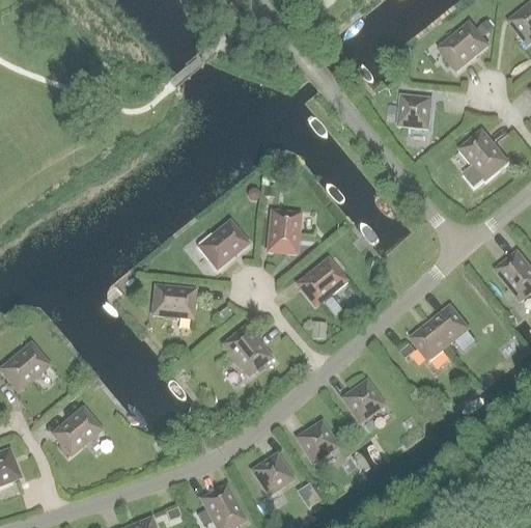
[(530,2),(508,22),(528,45),(530,42),(530,2)]
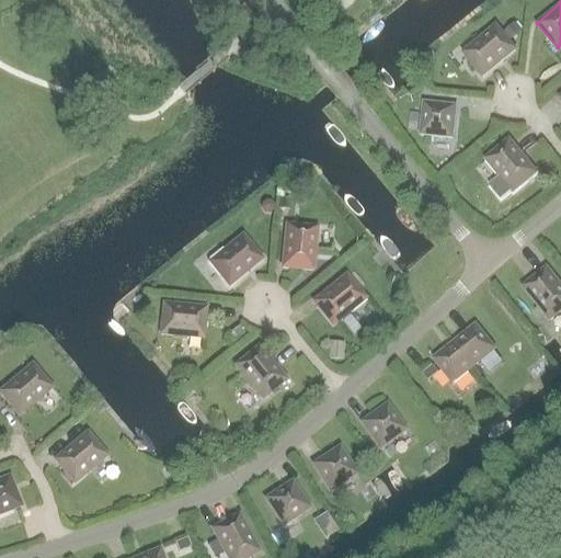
[(253,14),(243,3),(231,14),(240,25),(253,14)]
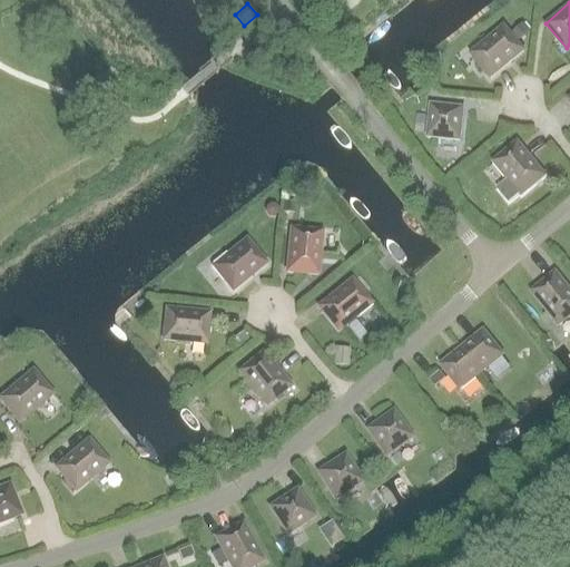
[(523,22),(512,30),(519,39),(530,31),(523,22)]
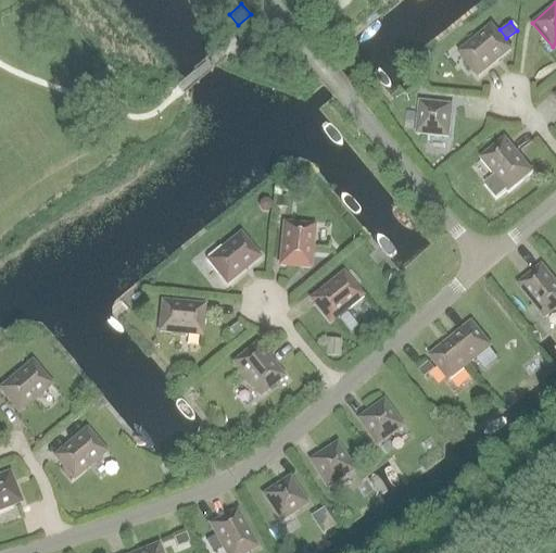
[(459,51),(478,74),(510,48),(492,24),(459,51)]
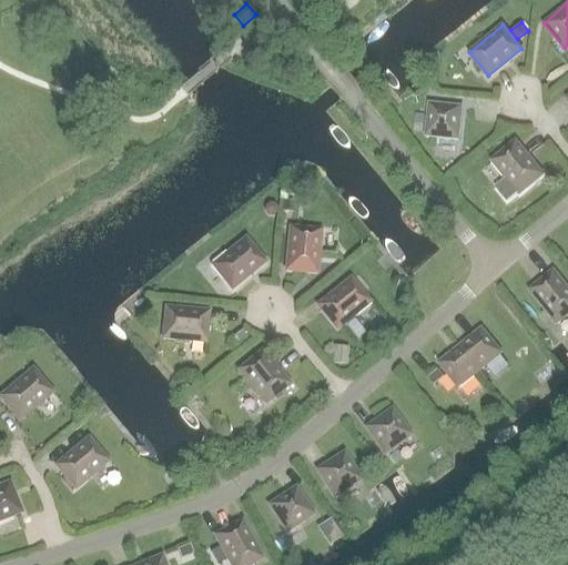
[(344,41),(343,31),(334,32),(335,42),(344,41)]
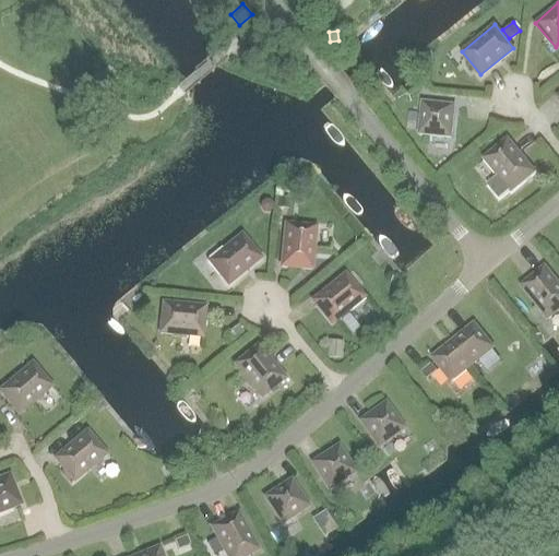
[(423,102),(419,132),(451,135),(454,104),(423,102)]
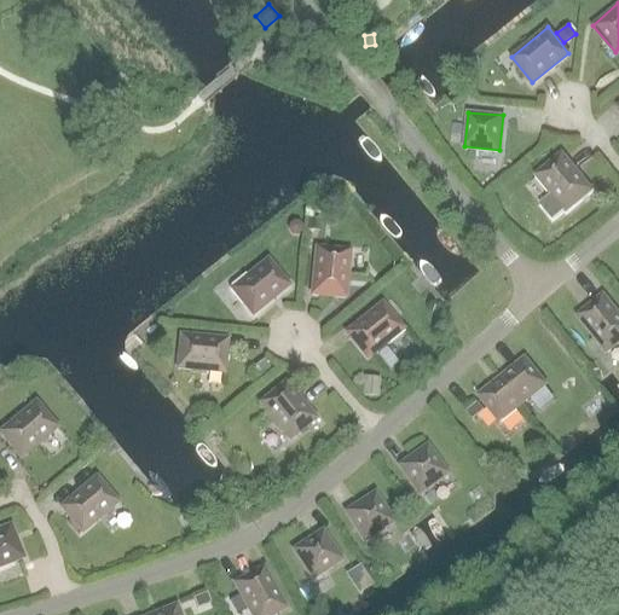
[(562,152),(536,174),(553,193),(541,203),(553,218),(563,208),(566,210),(591,189),(562,152)]
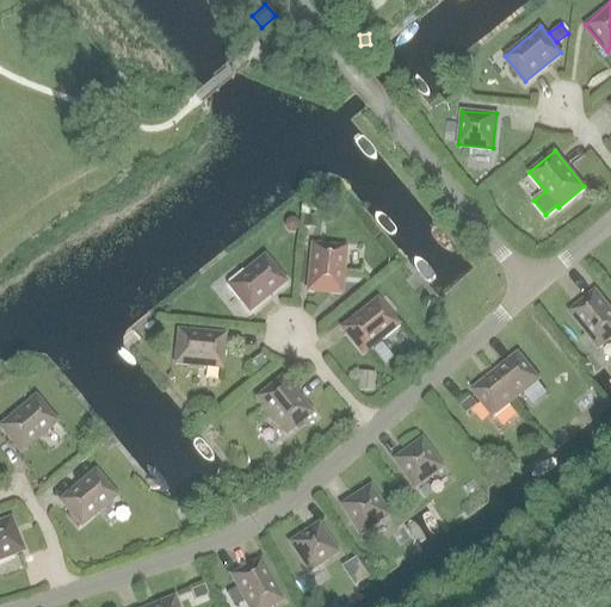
[(304,214),(303,227),(314,228),(315,215),(304,214)]
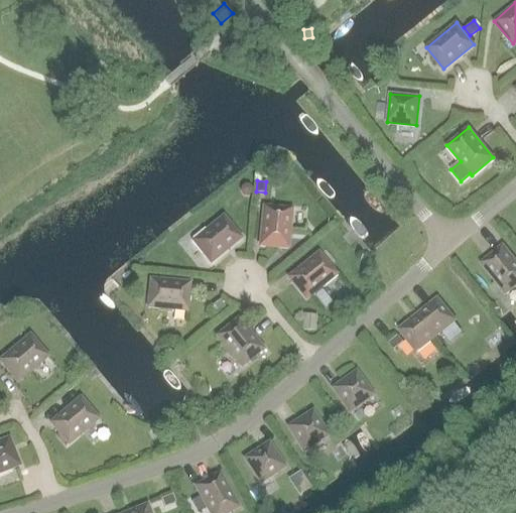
[(249,183),(245,183),(241,185),(240,190),(243,194),(248,195),(251,191),(252,187),(249,183)]
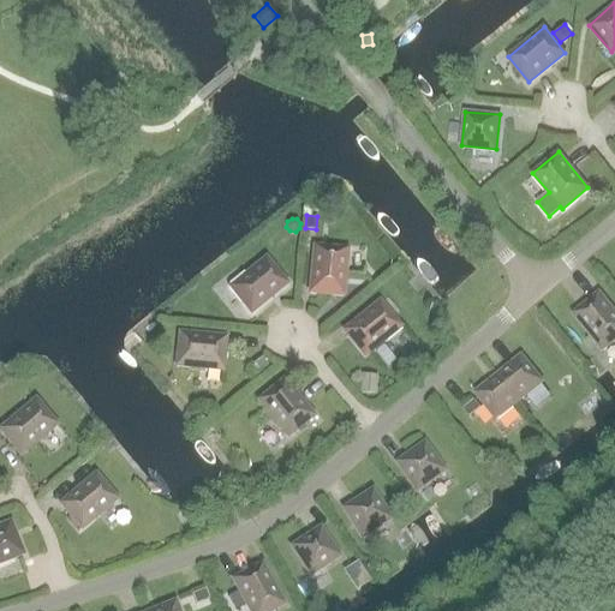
[(310,291),(342,294),(347,247),(314,244),(310,291)]
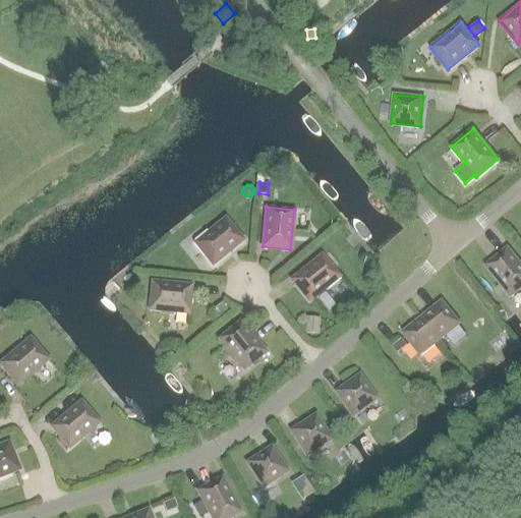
[(194,242),(213,264),(243,238),(225,217),(194,242)]
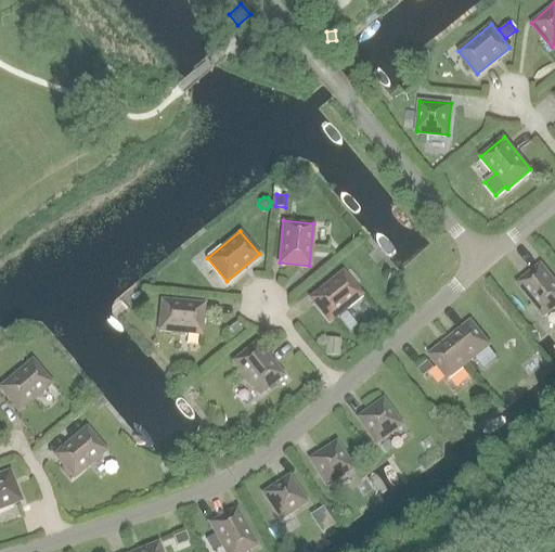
[(554,281),(541,264),(517,282),(544,315),(554,306),(554,281)]
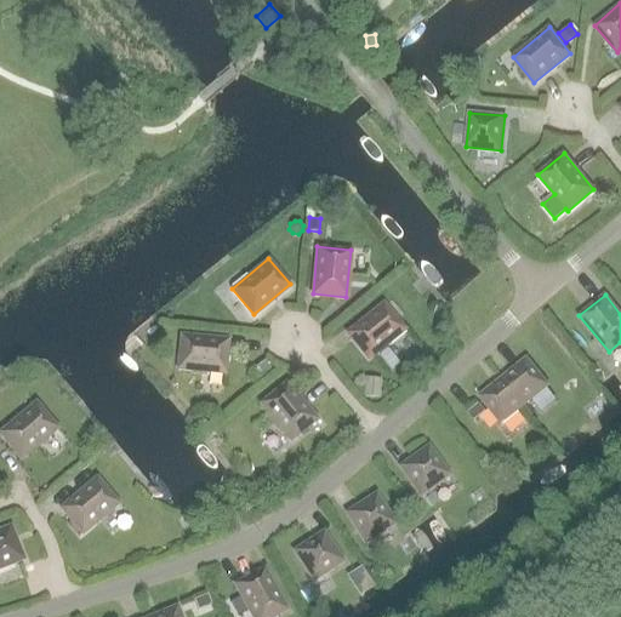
[(347,332),(368,358),(404,329),(383,302),(347,332)]
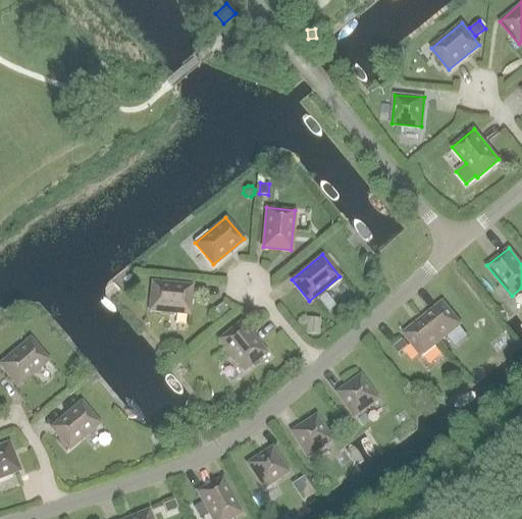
[(189,313),(192,284),(152,281),(149,309),(189,313)]
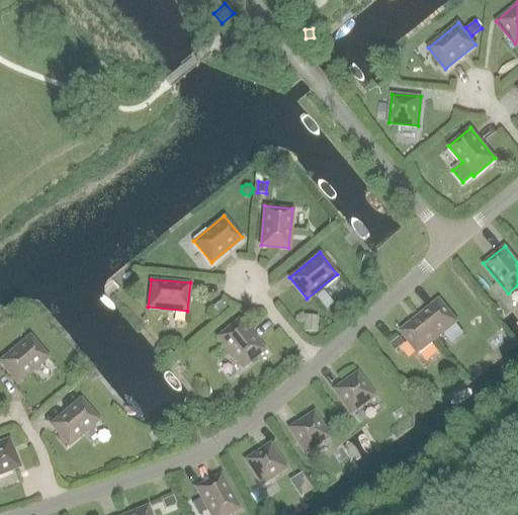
[(439,298),(420,315),(437,336),(457,321),(439,298)]
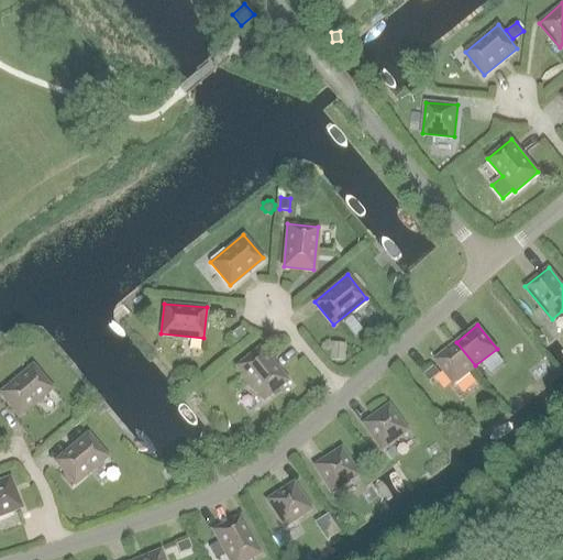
[(235,342),(246,335),(240,326),(230,333),(235,342)]
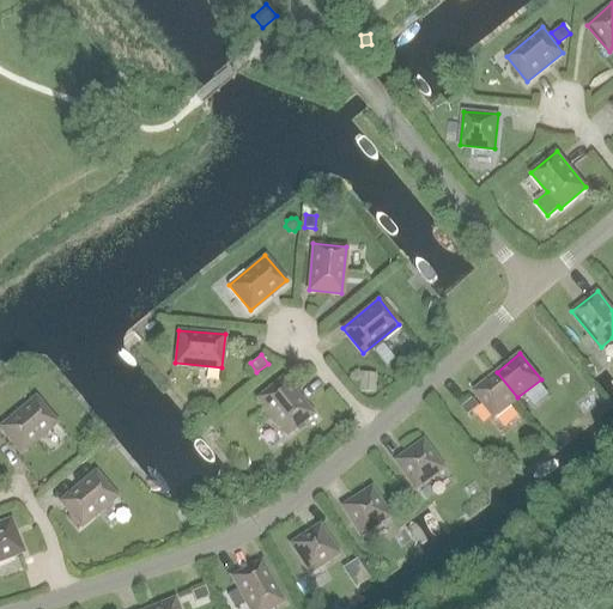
[(360,371),(358,390),(374,393),(376,373),(360,371)]
